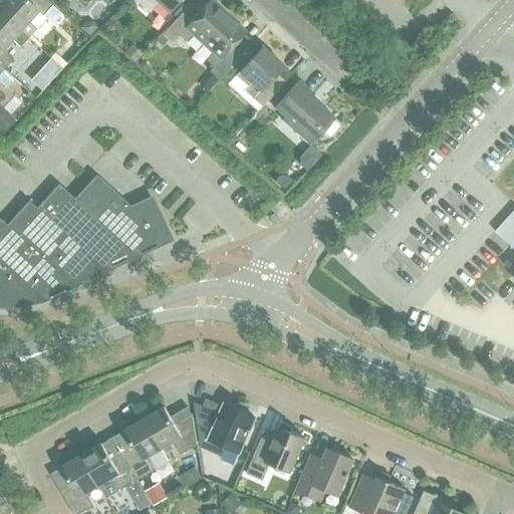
[(0,0),(0,12),(27,37),(45,18),(52,24),(61,14),(56,10),(51,5),(45,0),(0,0)]
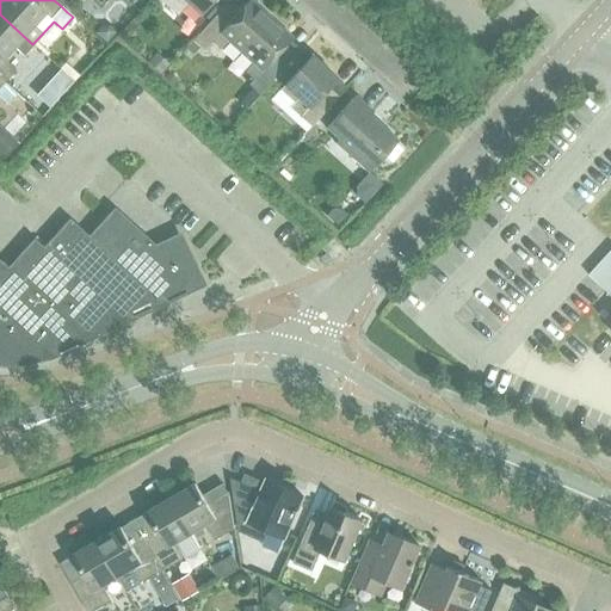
[(199,16),(213,0),(156,0),(176,17),(187,5),(199,16)]
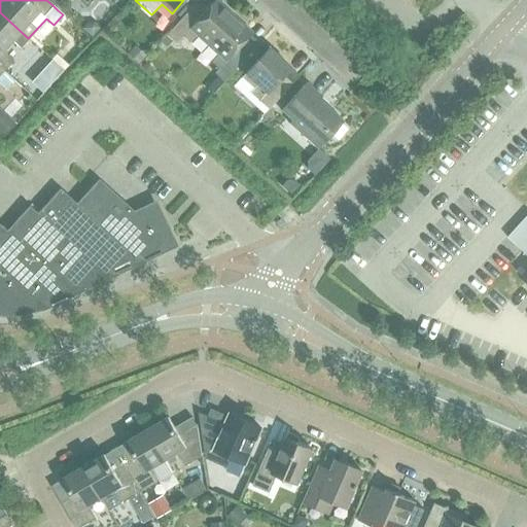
[(197,35),(207,45),(233,16),(215,0),(214,0),(200,15),(190,7),(166,35),(175,43),(182,36),(189,43),(197,35)]
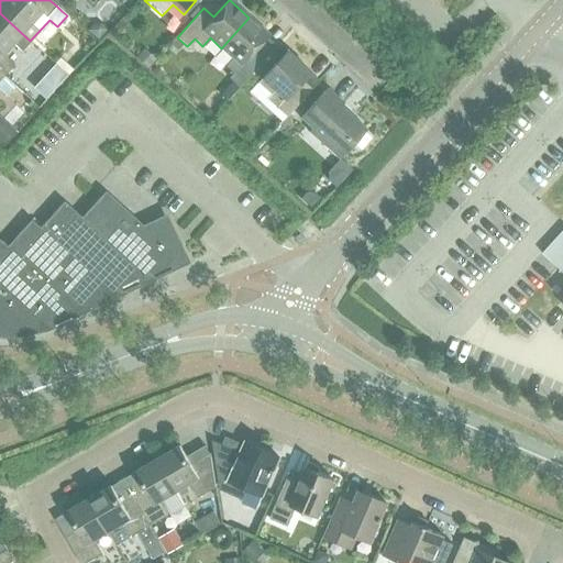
[(0,73),(3,76),(13,65),(1,54),(12,42),(22,51),(30,41),(0,13),(0,73)]
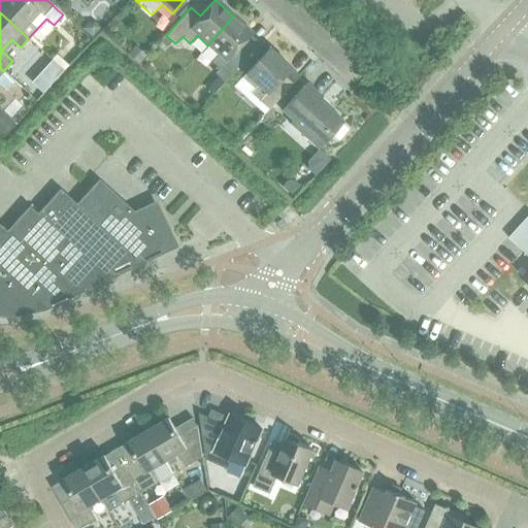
[(233,17),(207,45),(218,55),(211,63),(219,69),(215,73),(218,76),(206,89),(212,94),(246,58),(237,50),(252,33),(233,17)]
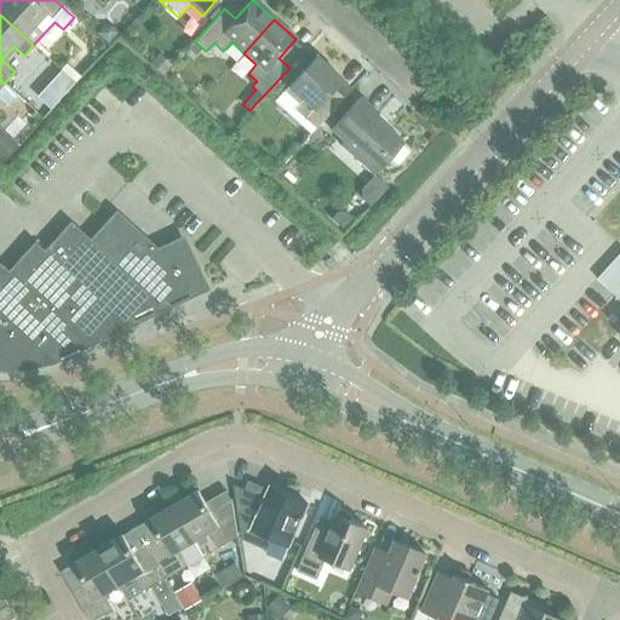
[(315,57),(296,79),(287,87),(302,99),(293,109),(315,128),(343,98),(332,89),(340,79),(315,57)]
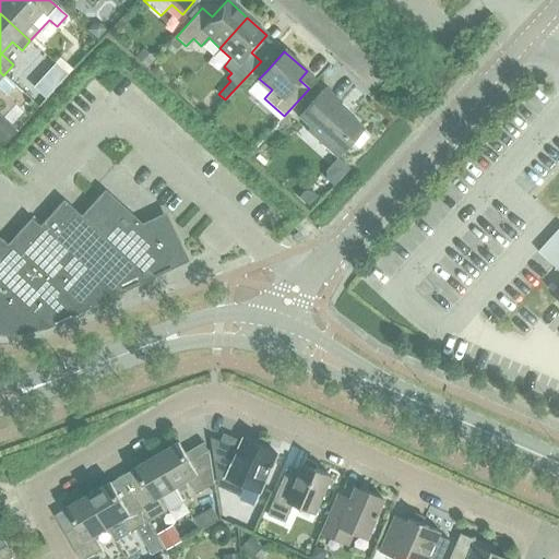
[(0,90),(18,103),(9,115),(19,122),(27,109),(22,105),(32,92),(8,74),(0,83),(0,90)]
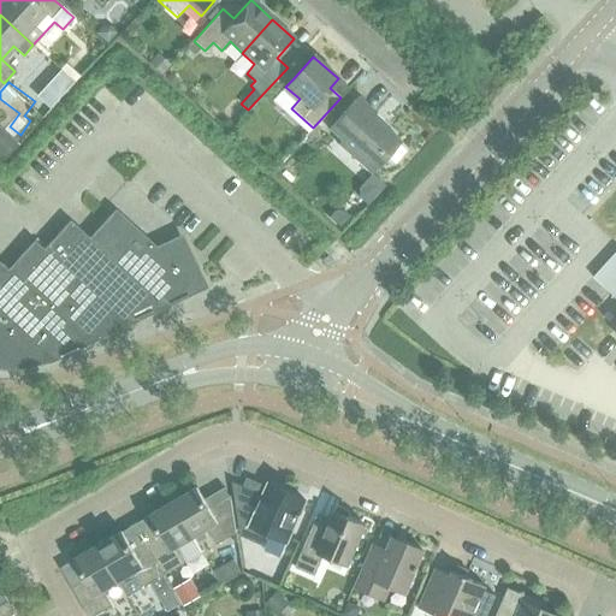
[(394,164),(406,150),(398,144),(401,142),(373,117),(377,113),(357,96),(329,129),(341,140),(338,143),(372,175),(386,158),(394,164)]
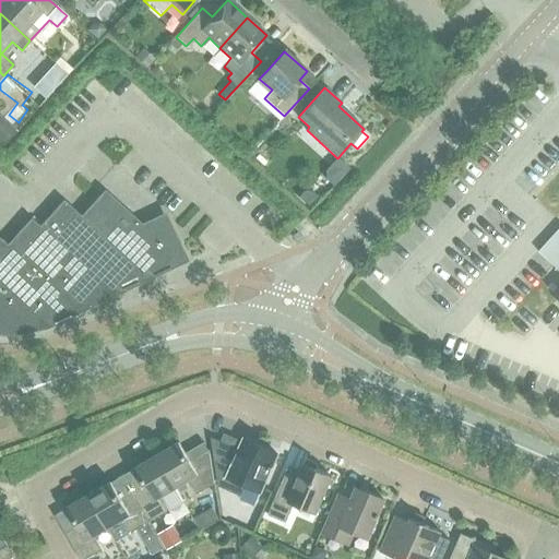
[(0,139),(3,142),(15,129),(0,115),(0,139)]
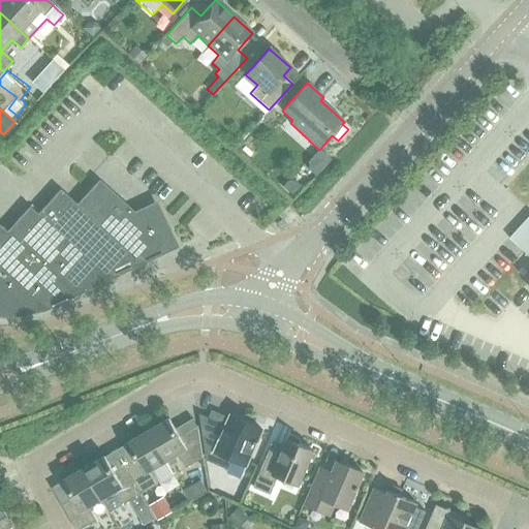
[(319,172),(334,157),(323,148),(309,162),(319,172)]
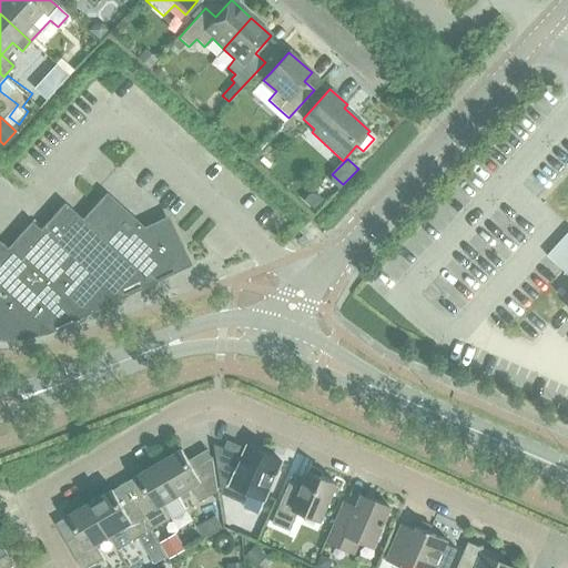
[(105,193),(82,220),(81,220),(133,269),(132,269),(143,279),(179,261),(163,227),(151,234),(105,193)]
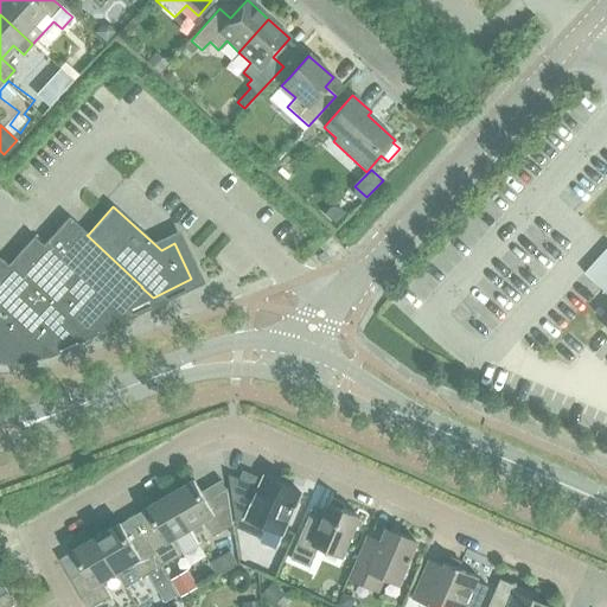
[(87,235),(69,217),(43,246),(104,305),(116,315),(141,287),(87,235)]
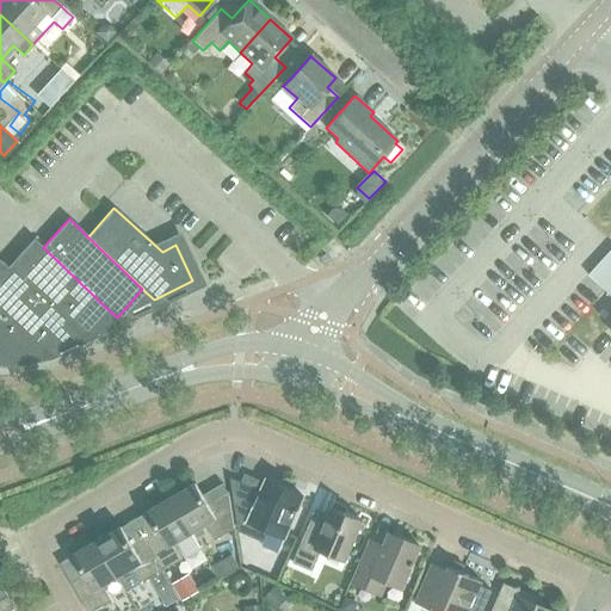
[(79,335),(105,307),(43,247),(34,239),(7,267),(67,325),(79,335)]
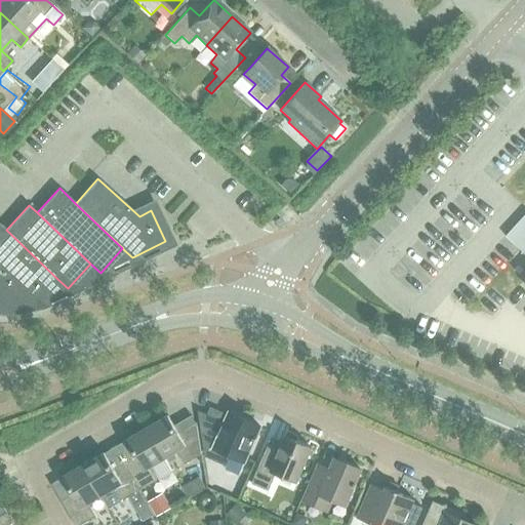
[(524,248),(524,216),(509,235),(524,248)]
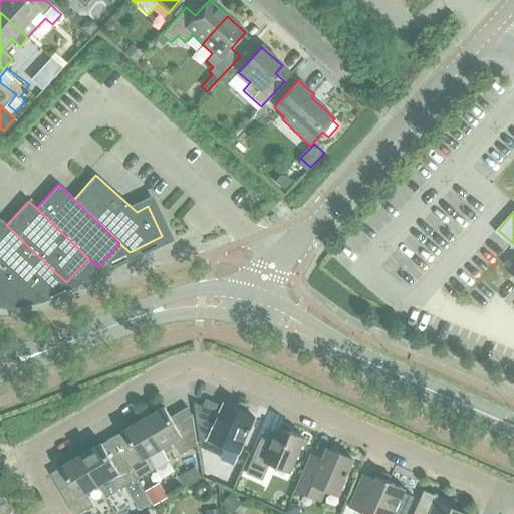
[(35,297),(56,273),(6,225),(0,219),(0,264),(30,292),(35,297)]
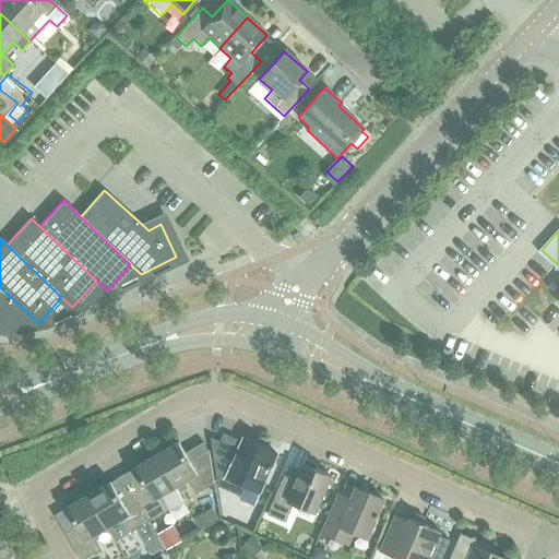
[(0,321),(4,322),(33,318),(0,287),(0,321)]
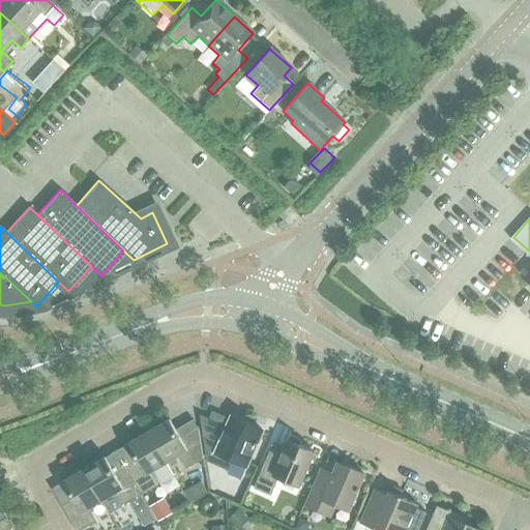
[(228,427),(200,415),(205,448),(231,460),(226,472),(241,478),(246,467),(262,431),(232,417),(228,427)]
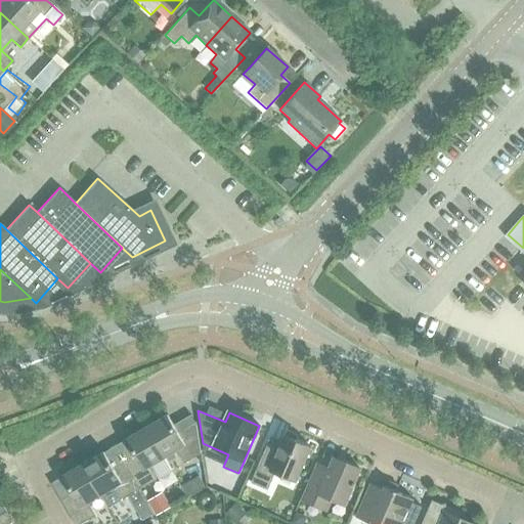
[(168,415),(146,427),(165,457),(177,450),(184,464),(202,453),(197,422),(178,433),(168,415)]
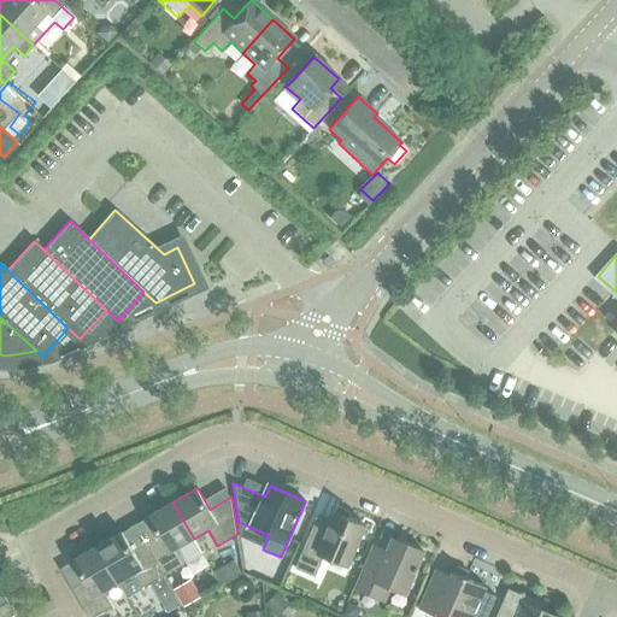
[(172,503),(148,518),(160,539),(147,546),(165,576),(174,592),(181,587),(172,571),(188,563),(203,554),(194,539),(172,503)]
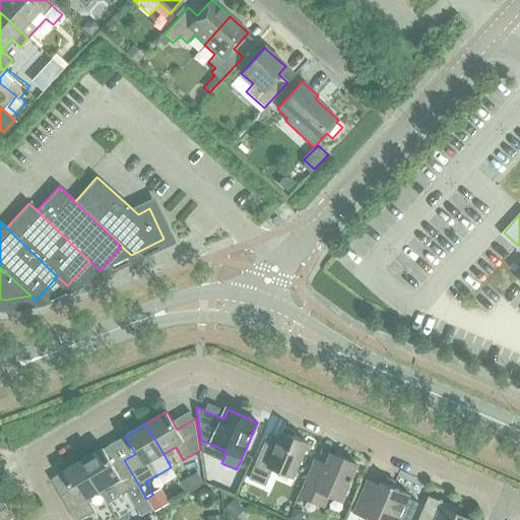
[(294,477),(309,444),(282,433),(278,443),(267,438),(249,479),(266,486),(273,469),(294,477)]
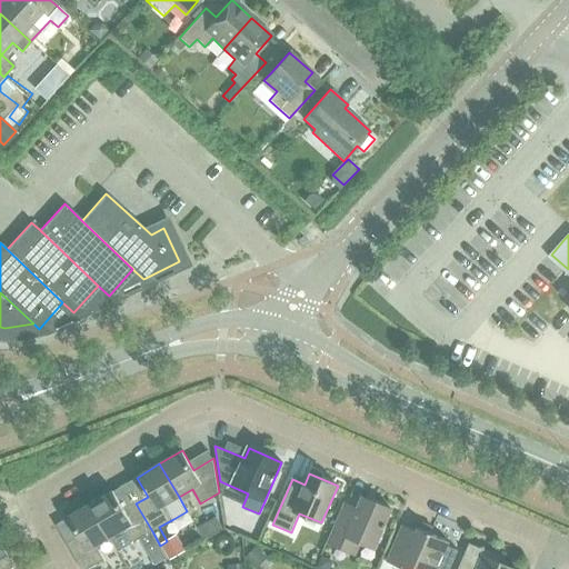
[(113,491),(90,505),(110,538),(118,551),(131,543),(152,531),(136,503),(125,510),(113,491)]
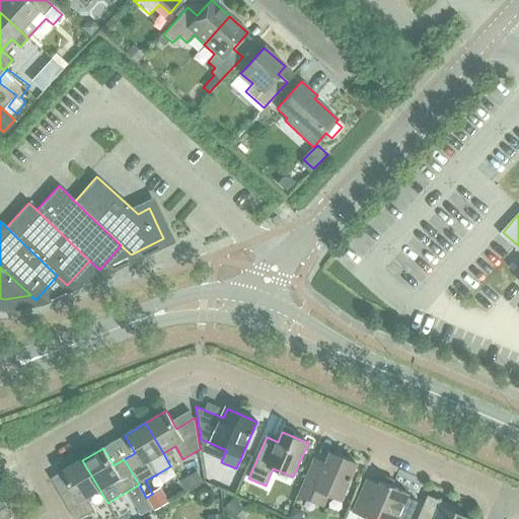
[(342,500),(357,465),(330,453),(325,464),(314,459),(299,495),(323,505),(328,494),(342,500)]
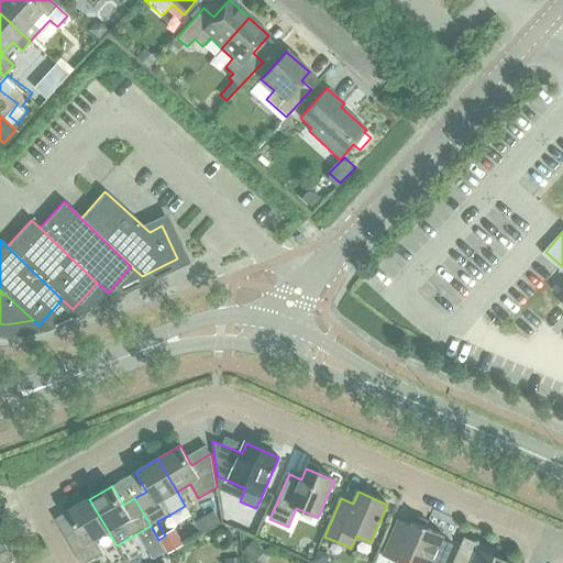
[(109,532),(89,499),(66,512),(78,531),(66,538),(80,562),(86,562),(103,553),(95,540),(109,532)]
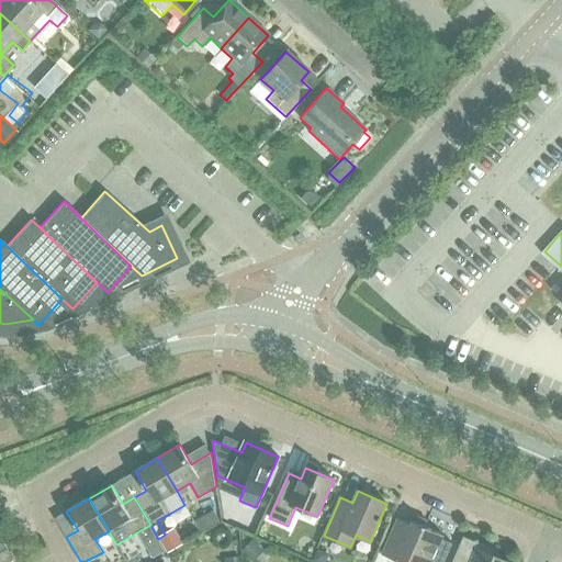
[(398,559),(405,561),(431,561),(444,535),(418,525),(422,518),(415,516),(412,525),(397,519),(382,555),(396,561),(398,559)]
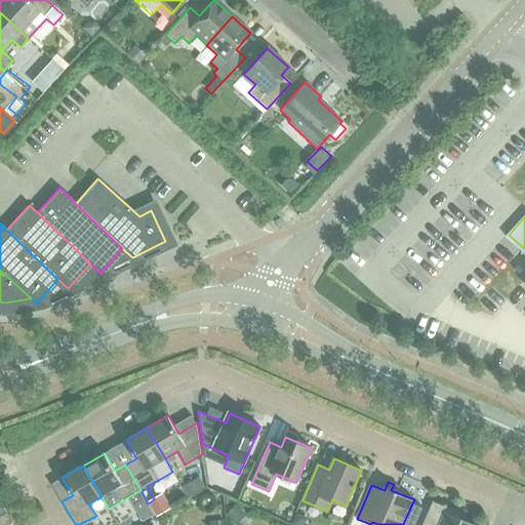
[(165,495),(149,503),(156,516),(171,509),(165,495)]
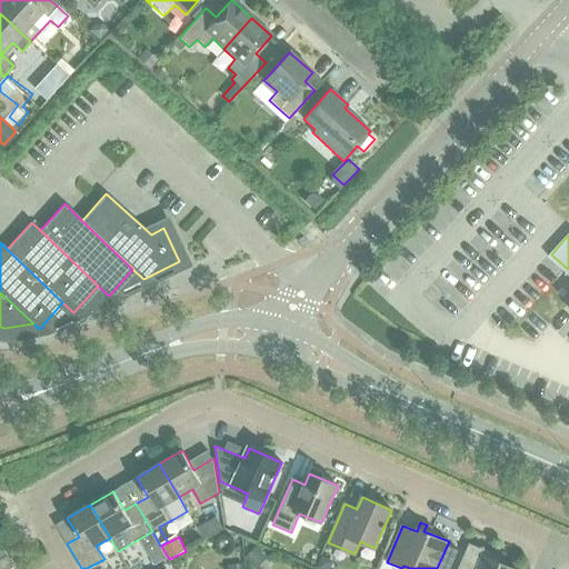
[(0,543),(0,568),(9,568),(3,558),(7,556),(0,543)]
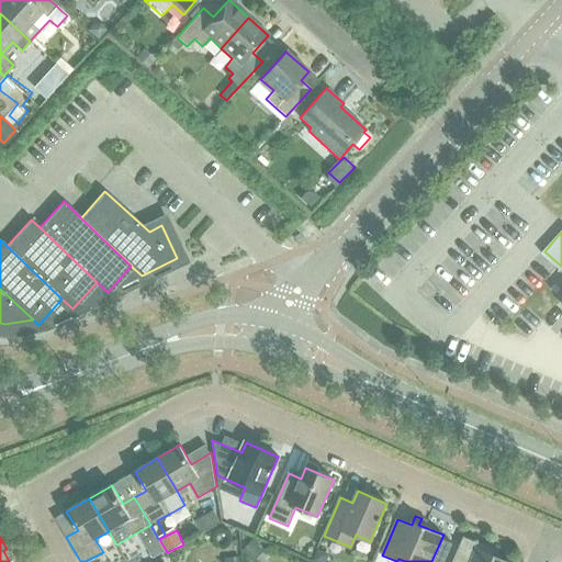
[(506,561),(484,552),(486,547),(463,537),(451,561),(506,561)]
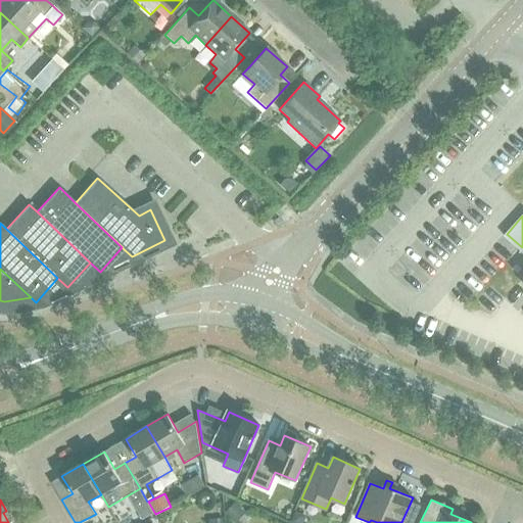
[(236,503),(226,512),(236,522),(246,513),(236,503)]
